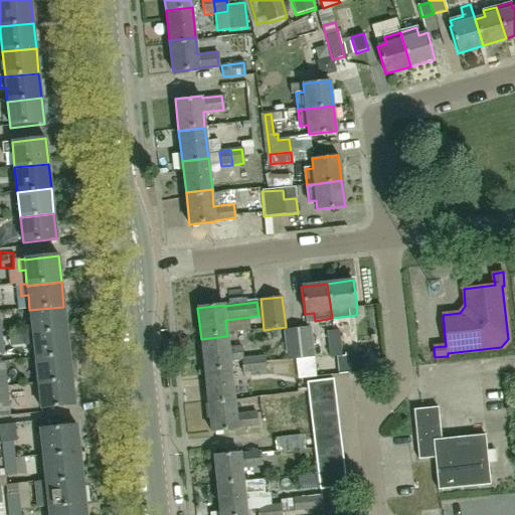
[(29,310),(32,334),(32,335),(66,331),(63,307),(29,310)]
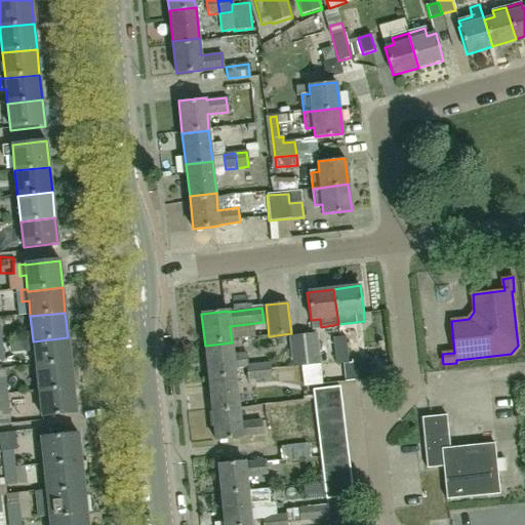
[(317,335),(290,338),(295,366),(320,364),(317,335)]
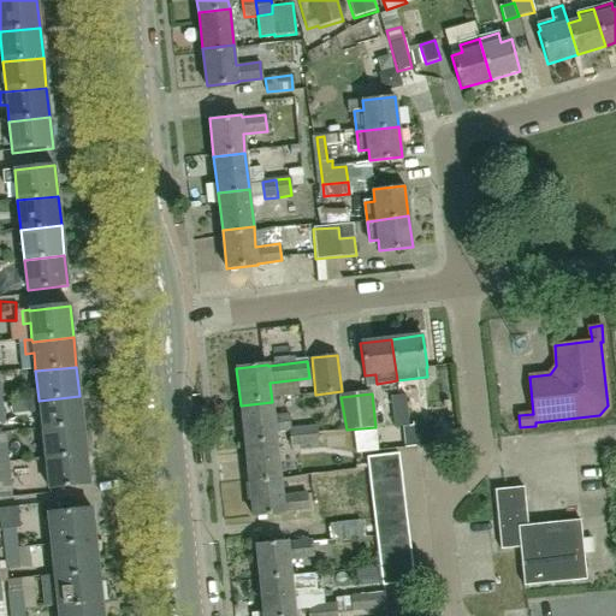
[(404,427),(400,427),(402,448),(430,444),(426,421),(408,424),(404,395),(400,396),(404,427)]
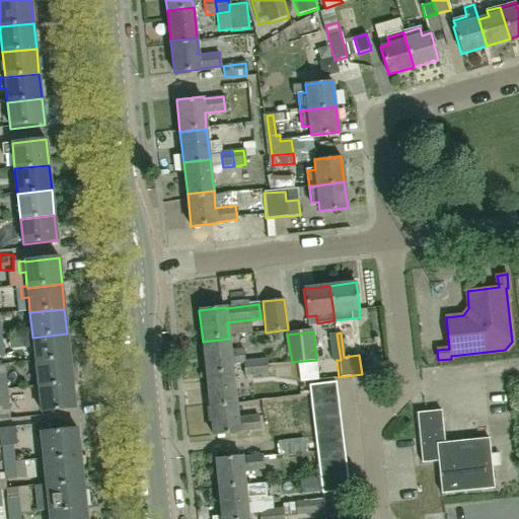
[(24,349),(33,348),(35,363),(70,359),(67,334),(32,338),(32,337),(22,338),(24,349)]
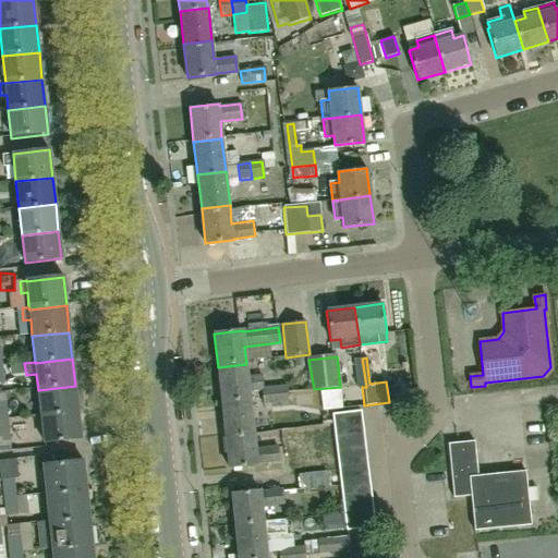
[(366,387),(362,359),(353,360),(356,388),(362,387),(366,387)]
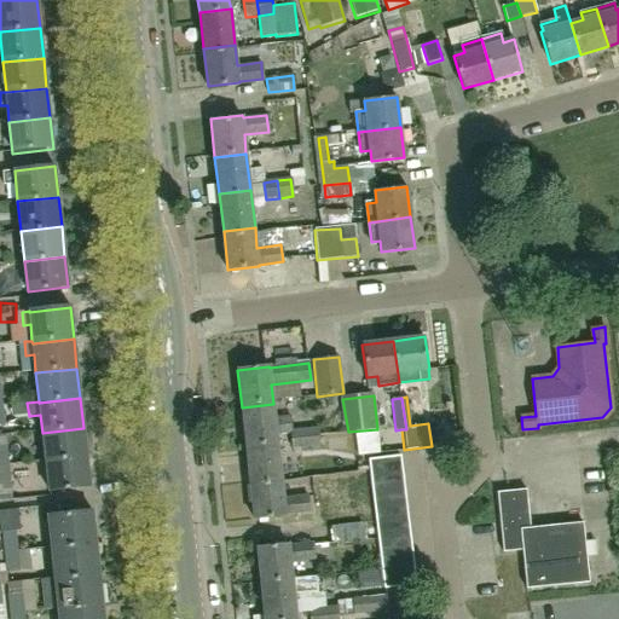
[(290,439),(319,437),(318,428),(291,431),(290,417),(275,418),(273,404),(242,408),(246,444),(277,441),(276,435),(290,433),(290,439)]
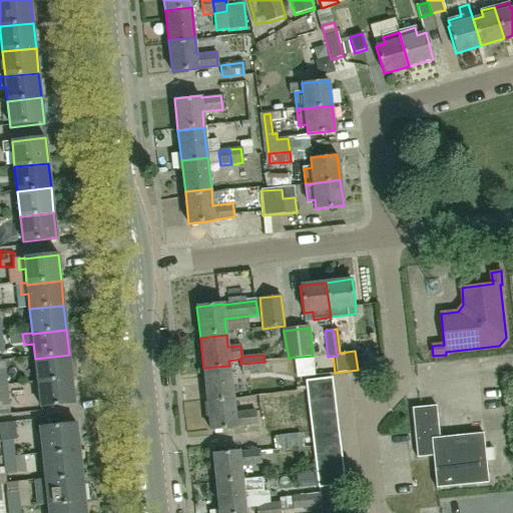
[(69,355),(35,359),(38,384),(72,380),(69,355)]
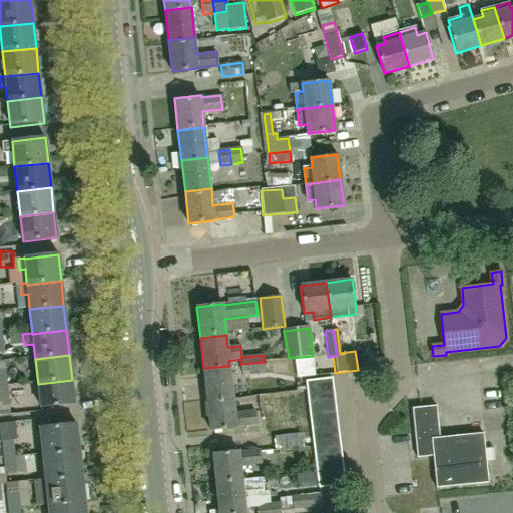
[(265,362),(240,364),(241,373),(264,370),(265,375),(295,372),(293,360),(265,363),(265,362)]
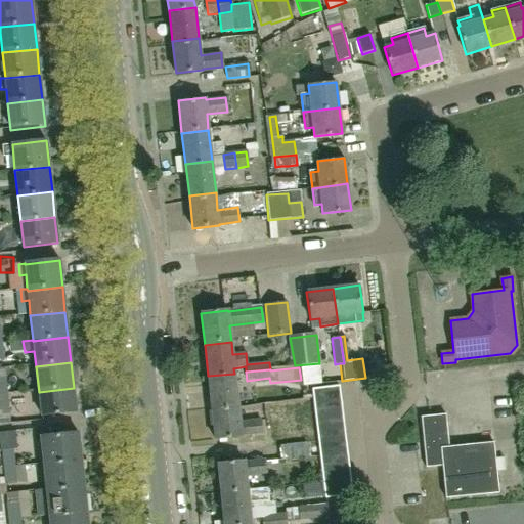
[(212,407),(237,404),(234,374),(208,376),(212,407)]
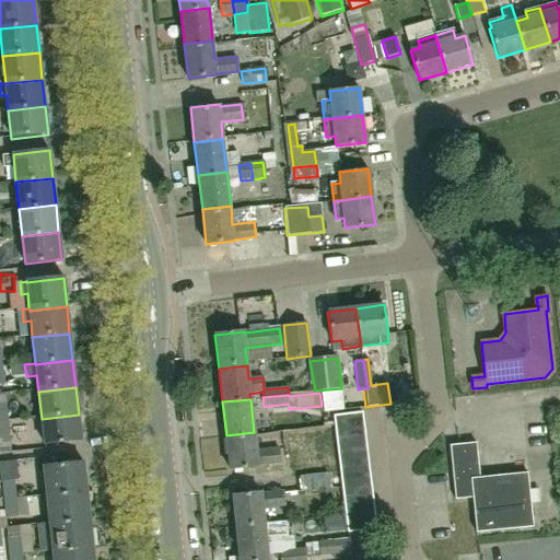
[(0,454),(11,454),(9,424),(6,403),(0,403),(0,454)]
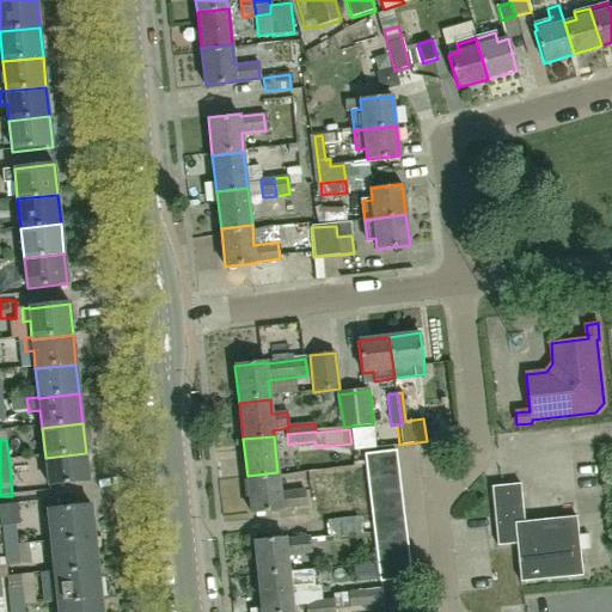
[(365,470),(398,465),(396,450),(362,453),(365,470)]
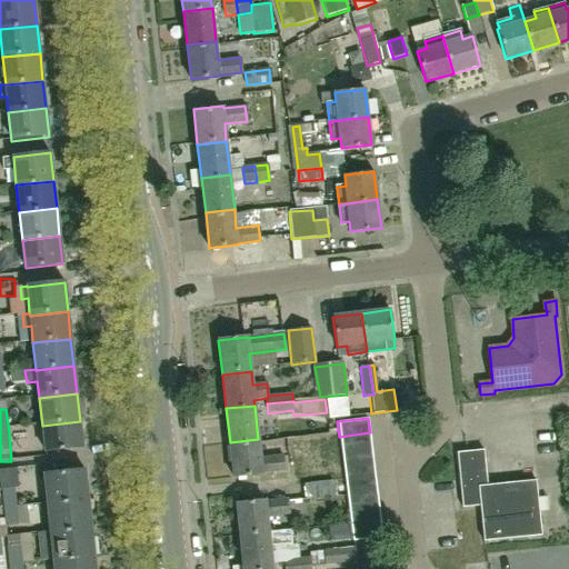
[(15,451),(40,449),(39,420),(13,422),(15,451)]
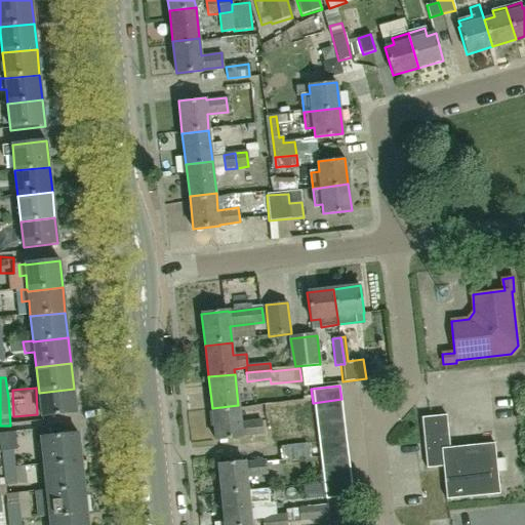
[(74,389),(39,393),(42,418),(77,414),(74,389)]
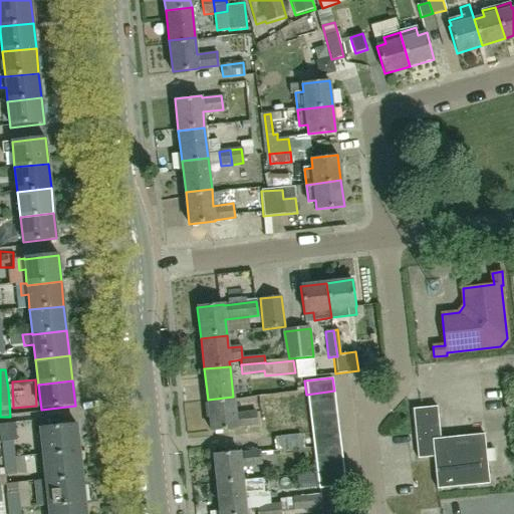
[(334,391),(306,395),(308,408),(335,405),(334,391)]
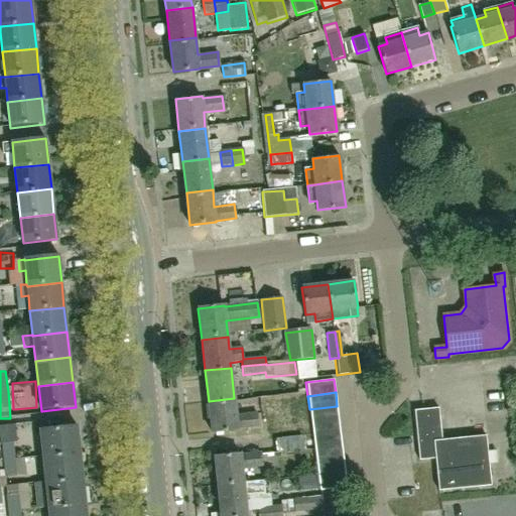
[(234,398),(209,401),(212,432),(238,429),(237,428),(258,426),(256,413),(236,415),(234,398)]
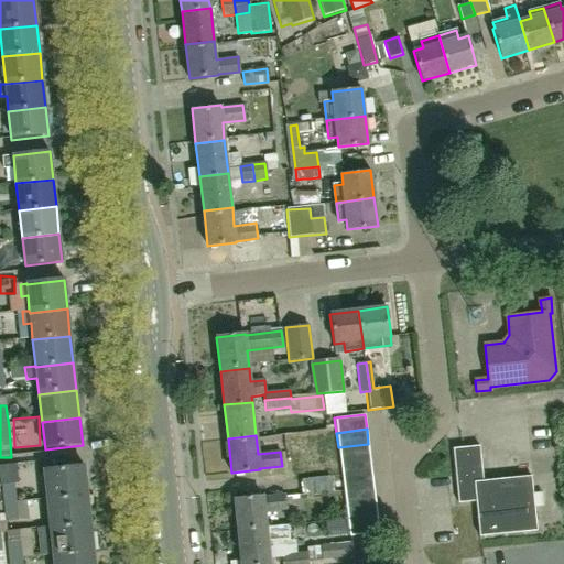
[(368,444),(338,447),(339,463),(370,458),(368,444)]
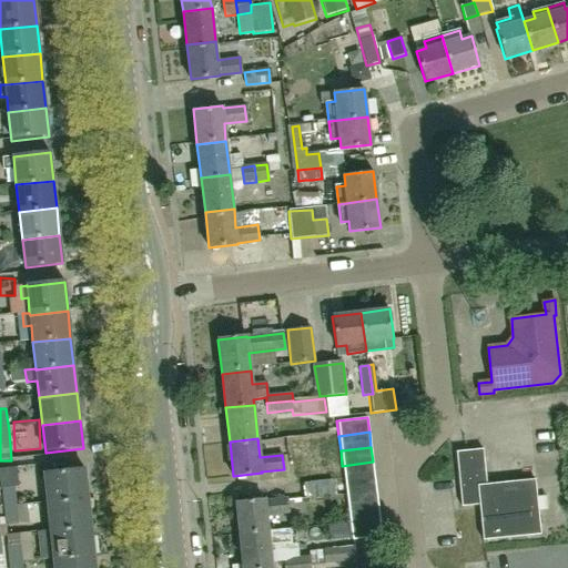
[(483,540),(540,535),(535,479),(486,485),(483,449),(456,452),(462,507),(479,505),(483,540)]
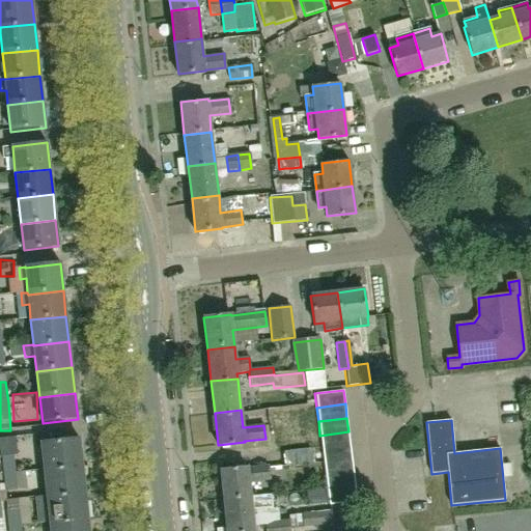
[(348,431),(319,436),(322,449),(351,445),(348,431)]
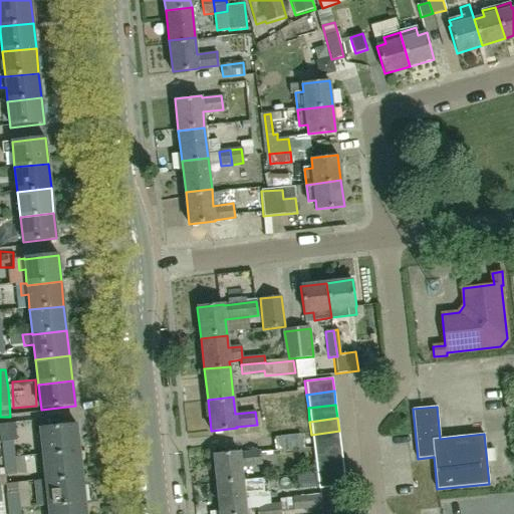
[(43,457),(79,453),(77,426),(40,430),(43,457)]
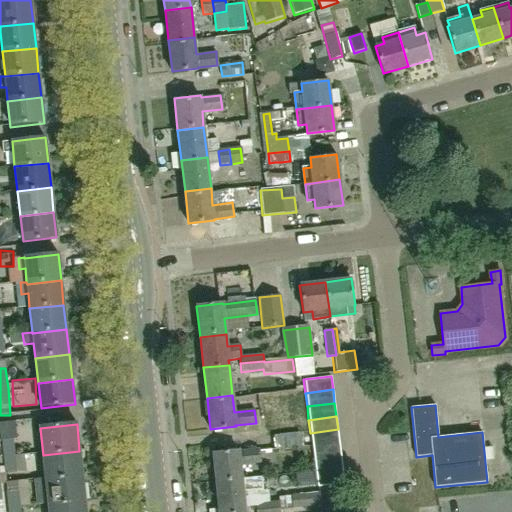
[(338,429),(310,433),(312,446),(339,443),(338,429)]
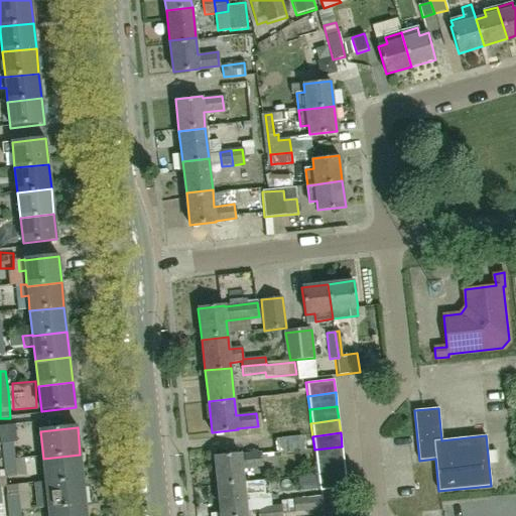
[(304,452),(303,436),(301,436),(301,435),(275,438),(276,454),(304,452)]
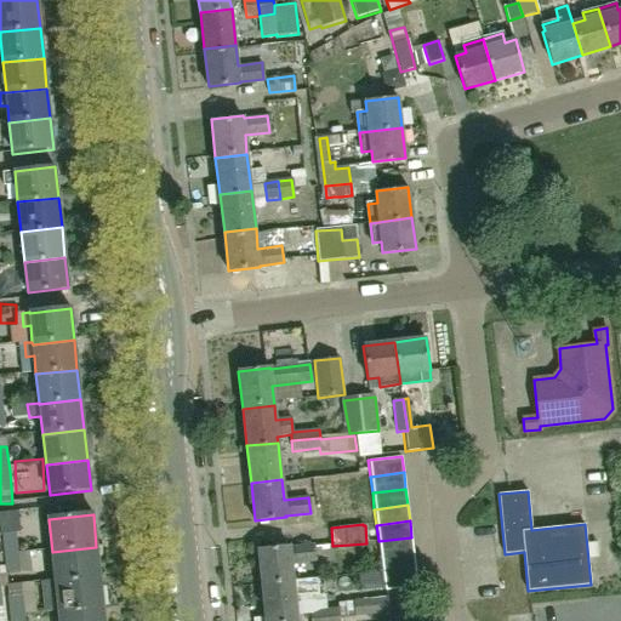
[(1,534),(4,557),(18,556),(18,553),(16,533),(1,534)]
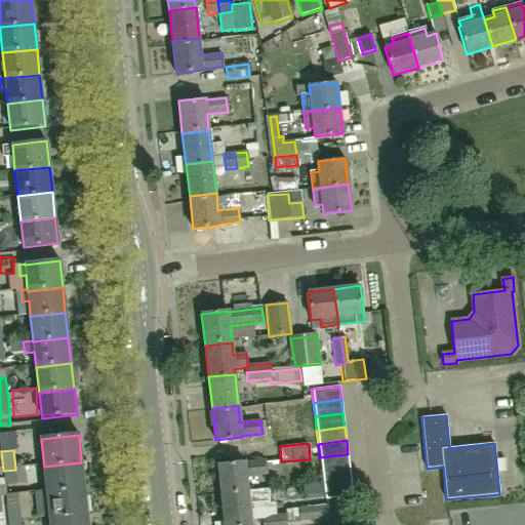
[(348,454),(320,457),(321,472),(350,468),(348,454)]
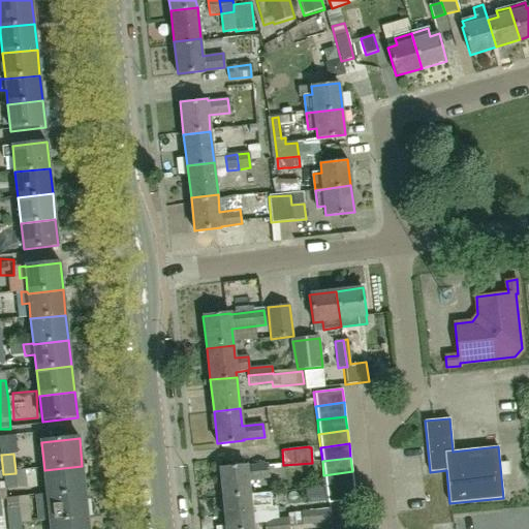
[(223,499),(250,497),(248,479),(269,477),(268,463),(246,466),(246,464),(219,467),(223,499)]
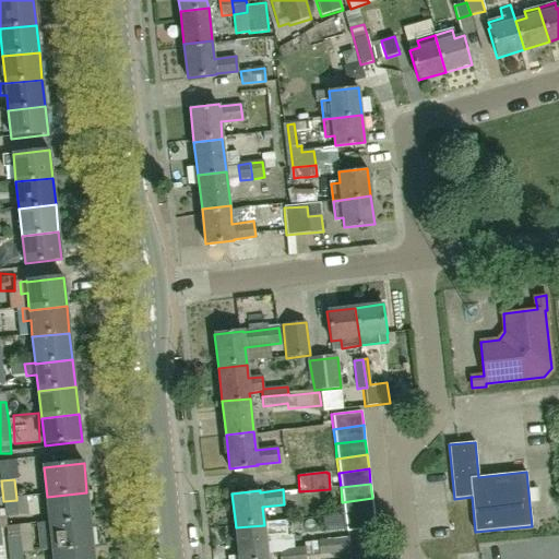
[(47,497),(50,522),(50,524),(90,520),(86,492),(47,497)]
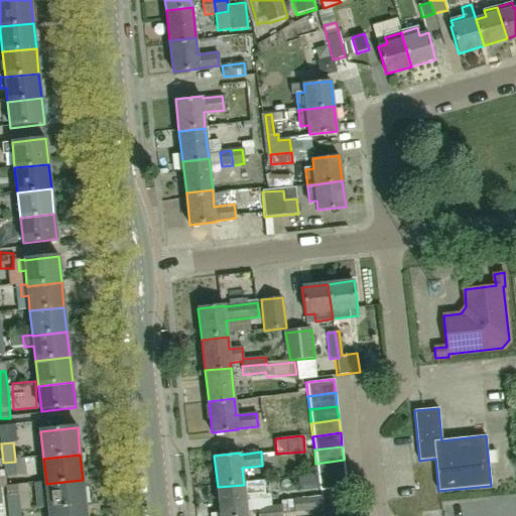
[(24,459),(15,460),(15,462),(3,463),(5,477),(17,476),(26,475),(24,459)]
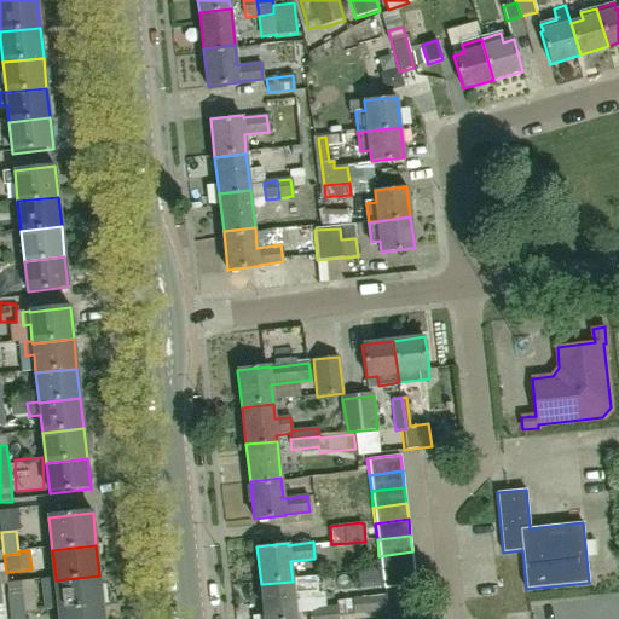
[(415,568),(412,551),(379,556),(381,572),(415,568)]
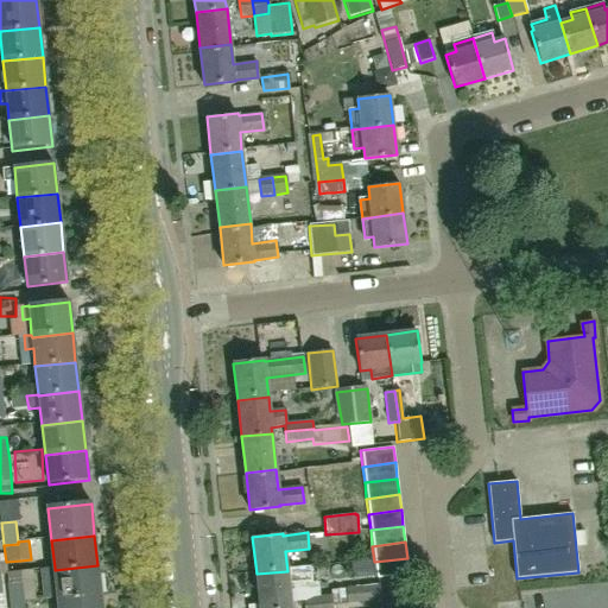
[(377,580),(410,575),(407,558),(374,562),(377,580)]
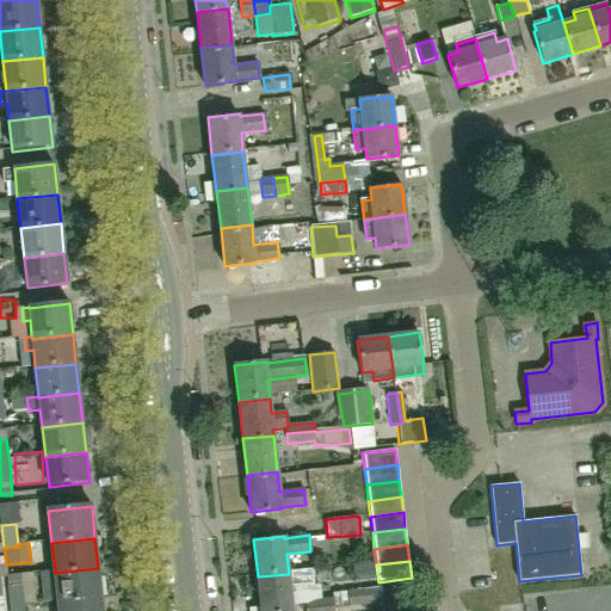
[(42,603),(57,600),(59,603),(102,598),(98,568),(55,573),(55,571),(39,573),(42,603)]
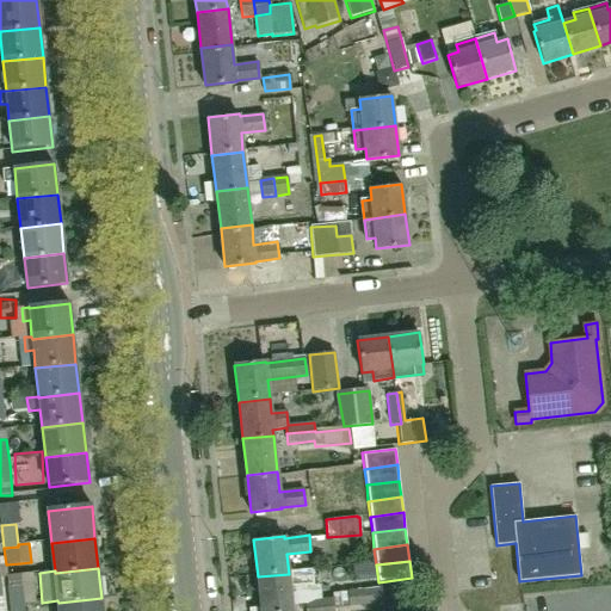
[(34,573),(7,575),(8,586),(7,587),(10,609),(24,608),(24,605),(36,604),(34,573)]
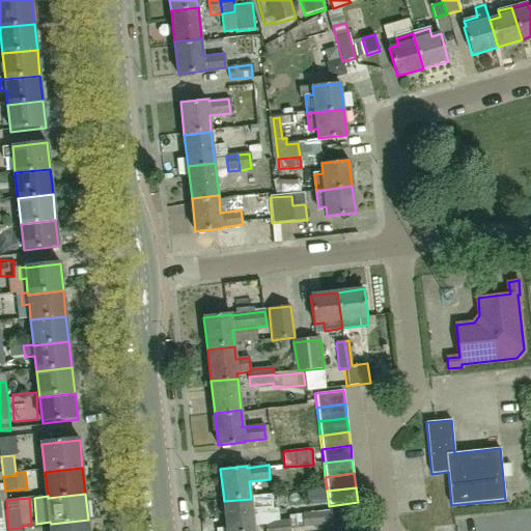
[(251,499),(224,501),(226,530),(247,530),(254,530),(251,499)]
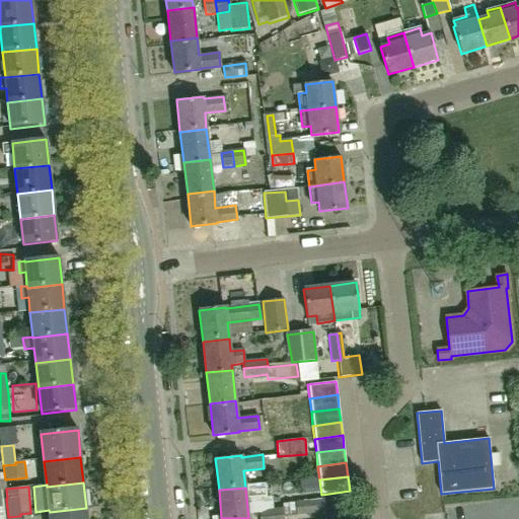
[(87,518),(86,508),(50,512),(50,518),(87,518)]
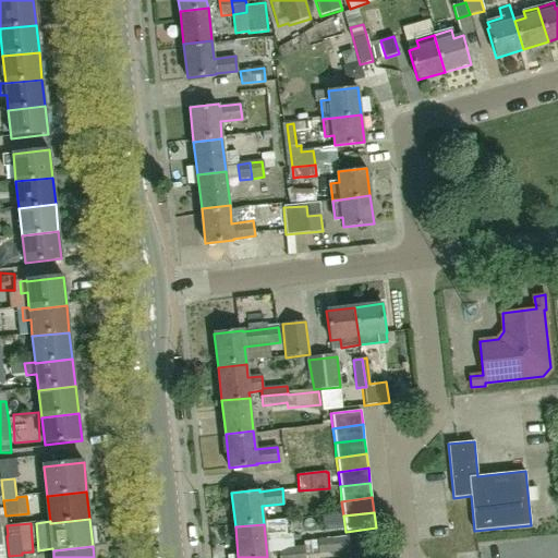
[(279,556),(304,554),(304,546),(278,548),(279,556)]
